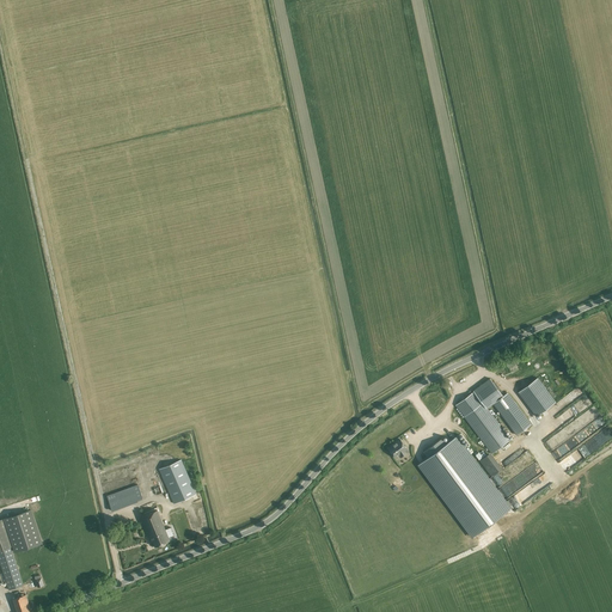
[(538,378),(519,392),(537,416),(556,402),(538,378)]
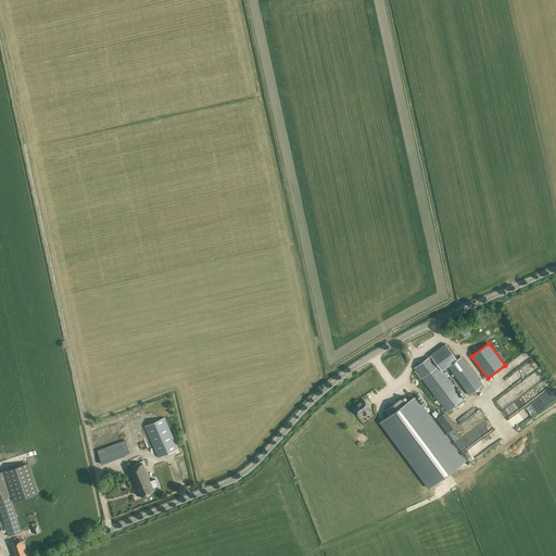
[(430,355),(430,356),(414,368),(417,373),(447,413),(464,400),(442,370),(447,366),(469,395),(482,386),(465,362),(462,357),(457,359),(445,344),(438,350),(431,355),(430,355)]
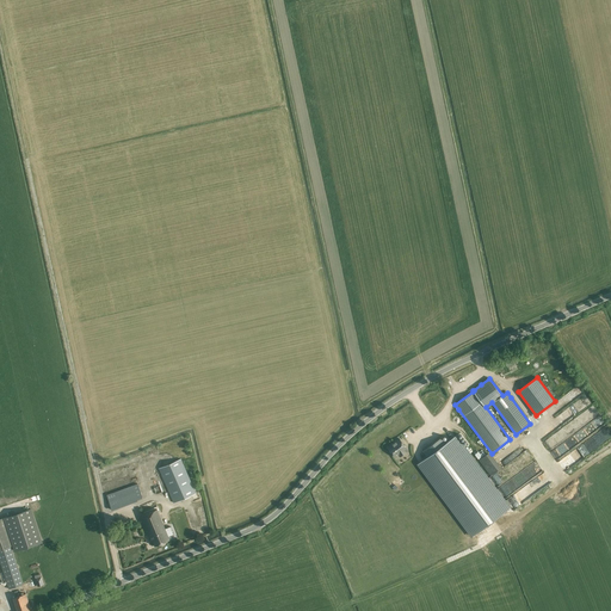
[(610,433),(608,427),(594,436),(599,444),(610,437),(610,433)]
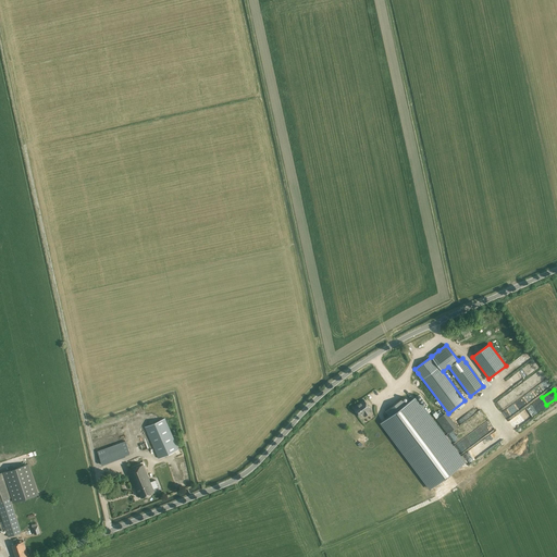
[(391,417),(382,423),(391,435),(430,489),(465,462),(416,397),(407,405),(403,399),(386,411),(391,417)]
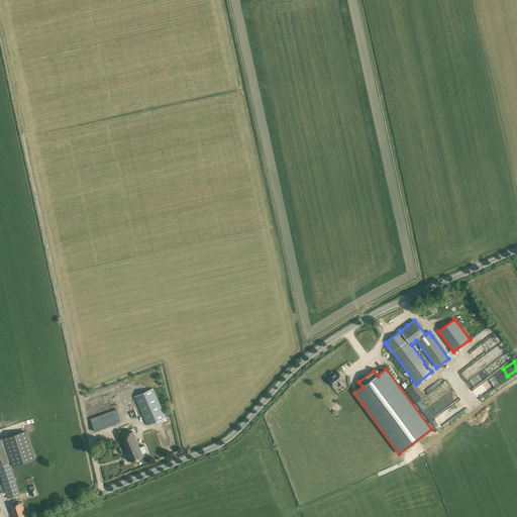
[(332,377),(328,379),(334,387),(336,385),(337,385),(340,382),(341,384),(344,382),(343,380),(344,380),(337,371),(333,374),(334,375),(332,377)]
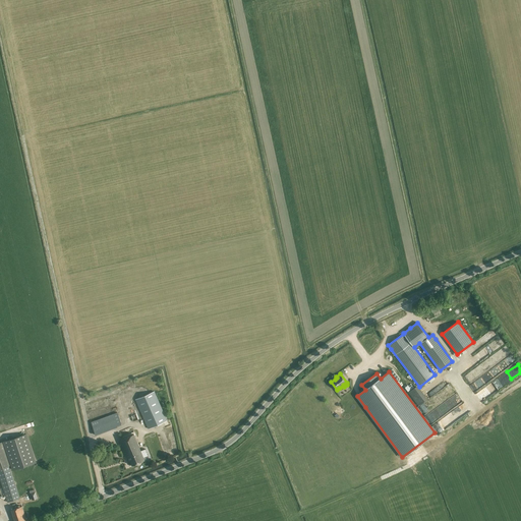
[(478,389),(475,383),(470,386),(473,392),(478,389)]
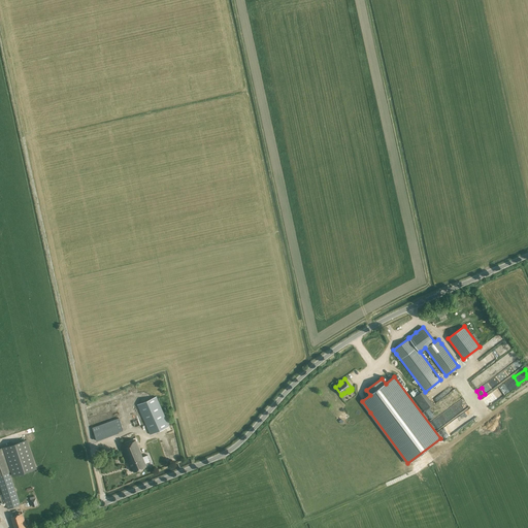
[(433,404),(423,390),(414,397),(424,411),(433,404)]
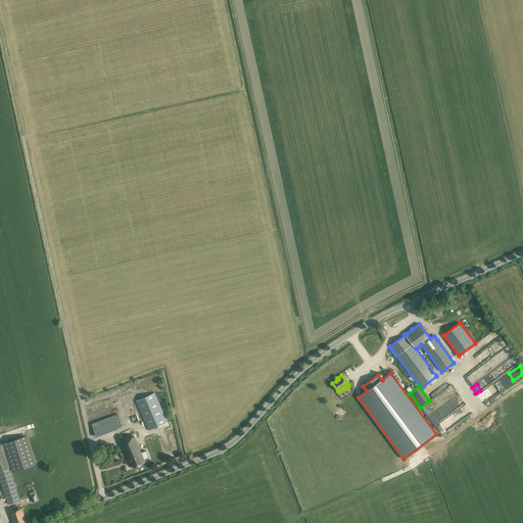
[(154,392),(136,400),(149,430),(168,423),(154,392)]
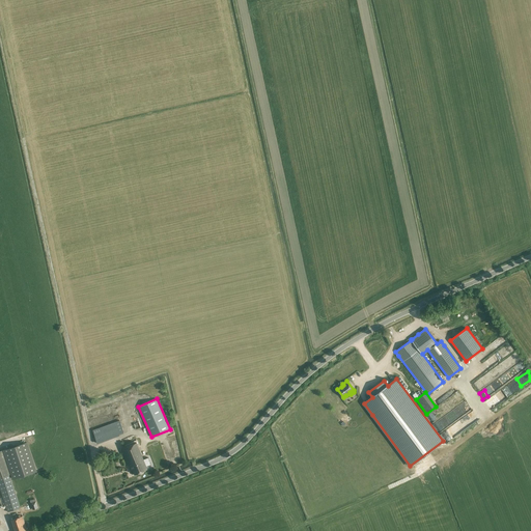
[(92,430),(98,443),(119,435),(123,432),(119,420),(92,430)]
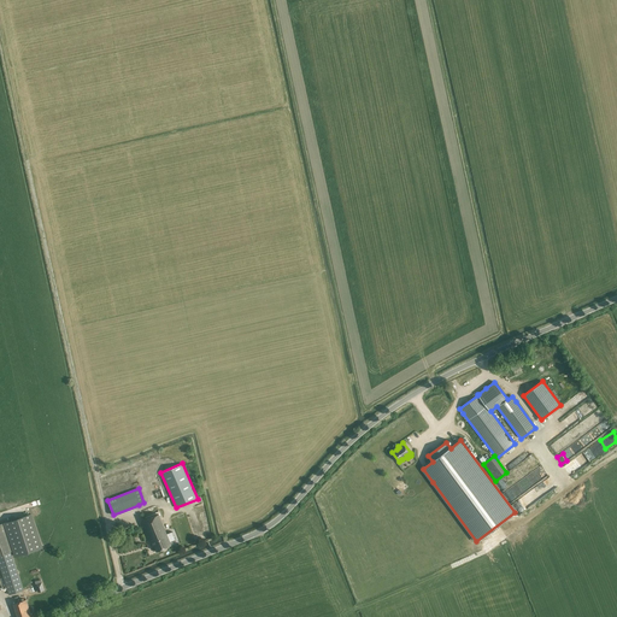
[(519,515),(532,504),(527,499),(519,505),(515,500),(510,505),(519,515)]
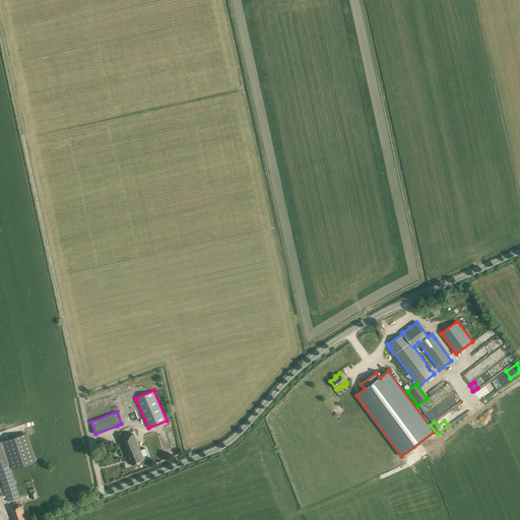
[(4,441),(3,441),(11,464),(13,469),(36,461),(26,434),(4,441)]
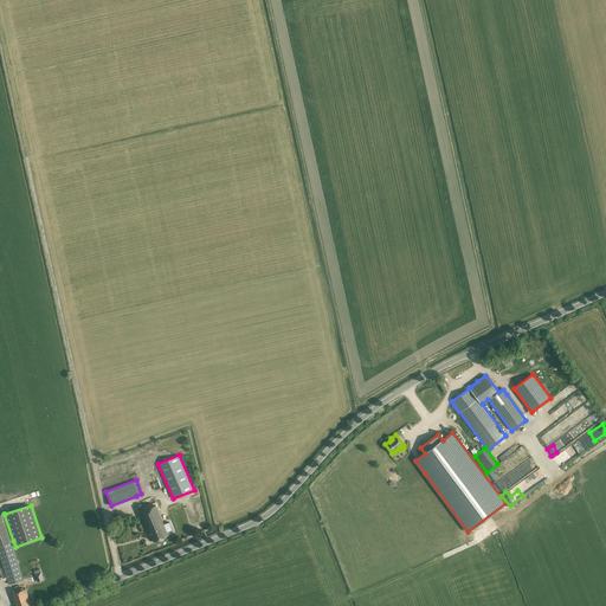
[(155,505),(147,509),(155,529),(149,532),(154,541),(168,535),(167,532),(172,529),(169,522),(163,524),(155,505)]
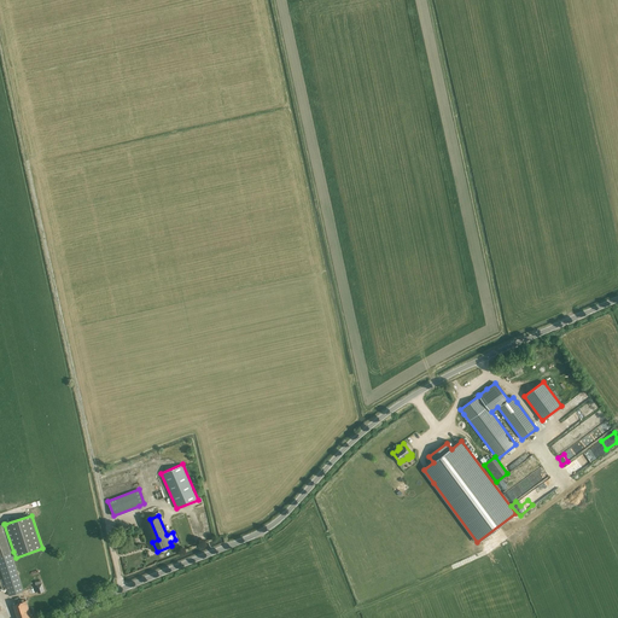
[(141,523),(147,537),(150,543),(152,542),(158,540),(150,519),(141,523)]
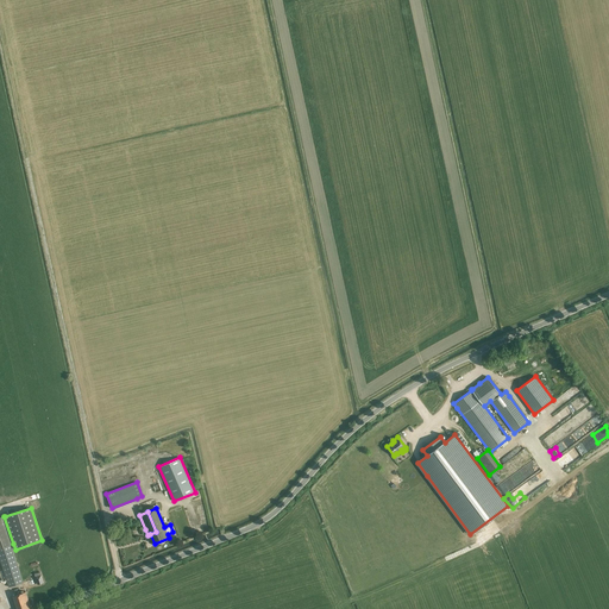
[(0,516),(0,559),(10,588),(23,583),(12,550),(11,545),(13,544),(4,516),(1,516),(0,516)]
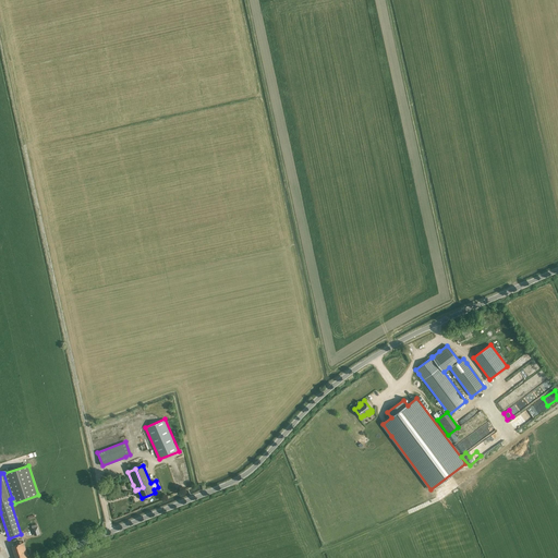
[(12,546),(15,557),(26,557),(28,557),(27,554),(24,542),(12,546)]
